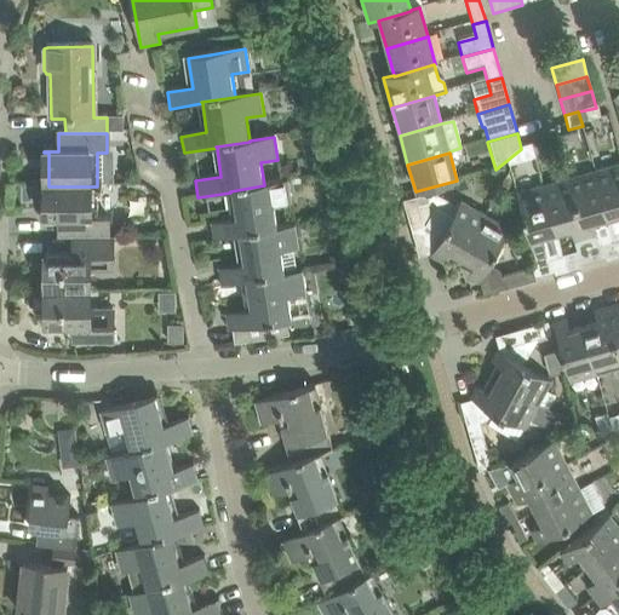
[(618,166),(595,173),(608,220),(618,217),(618,166)]
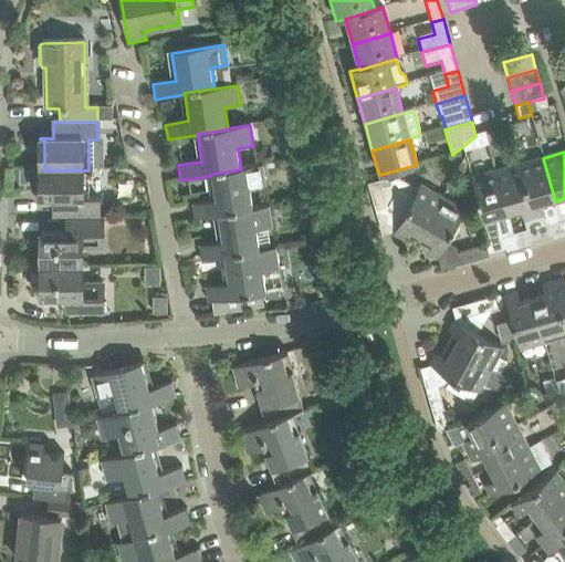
[(519,166),(534,218),(545,216),(550,226),(554,240),(564,237),(561,222),(555,201),(543,158),(519,166)]
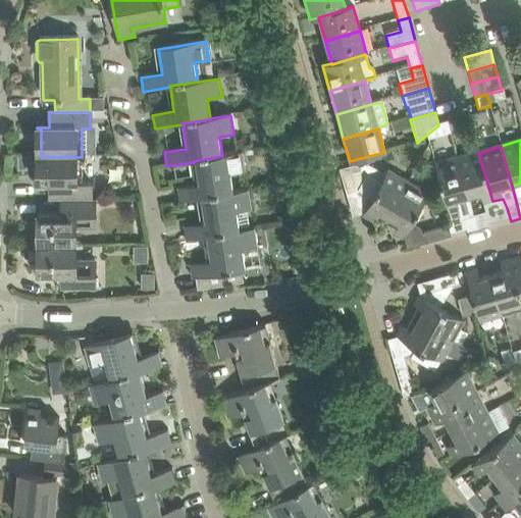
[(176,190),(178,203),(200,200),(200,199),(233,194),(230,174),(246,171),(243,152),(222,156),(194,161),(194,162),(198,186),(176,190)]
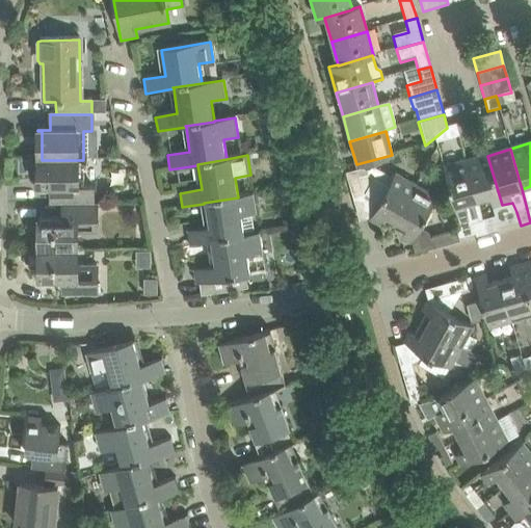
[(487,156),(466,162),(477,202),(488,199),(492,208),(502,205),(487,156)]
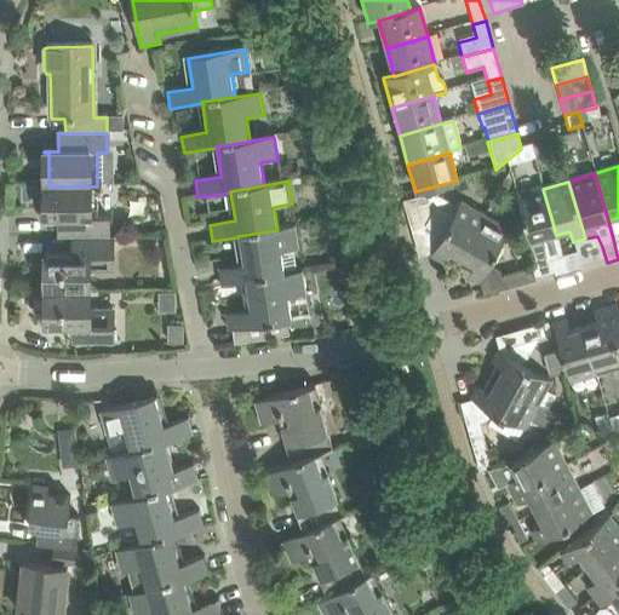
[(58,240),(73,240),(108,240),(108,219),(97,219),(97,187),(49,187),(49,219),(44,219),(44,222),(58,222),(58,240)]
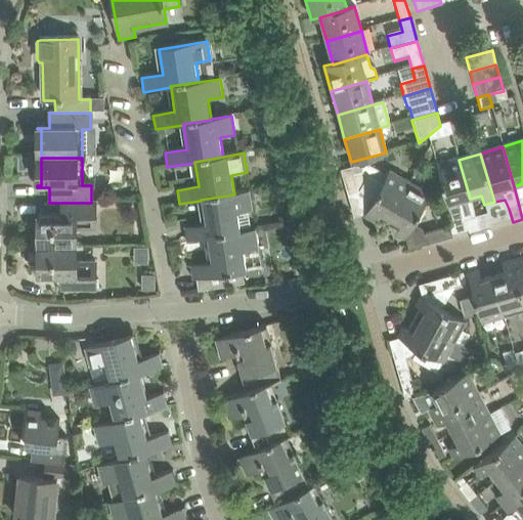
[(461,212),(458,202),(470,199),(459,160),(436,166),(449,215),(461,212)]
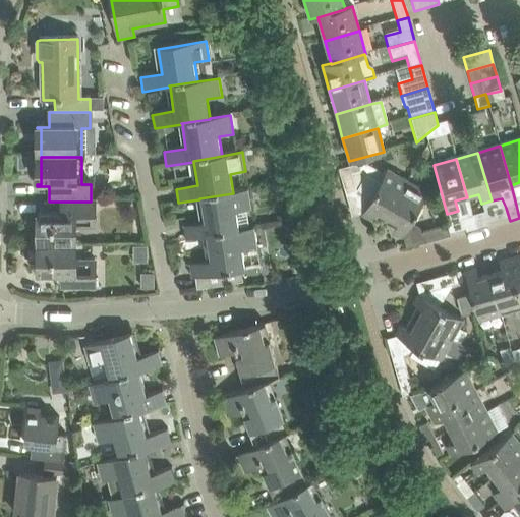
[(387,172),(385,175),(364,164),(339,171),(347,199),(357,196),(356,194),(360,193),(371,198),(362,216),(371,221),(377,212),(388,218),(407,183),(387,172)]
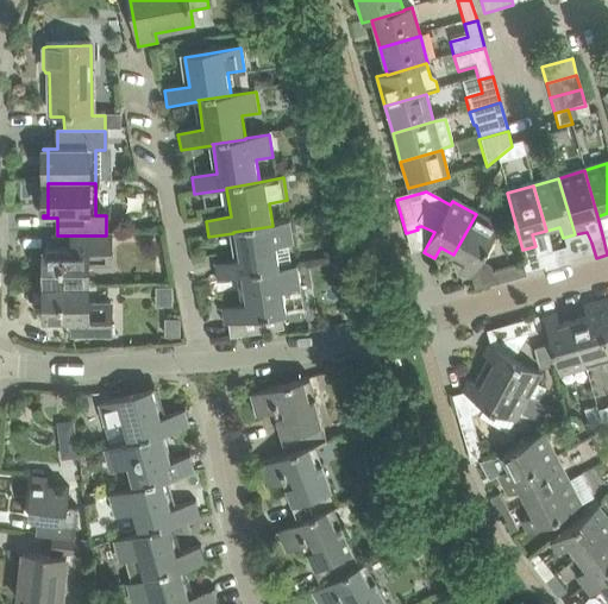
[(470,278),(500,227),(476,214),(453,255),(465,262),(459,272),(470,278)]
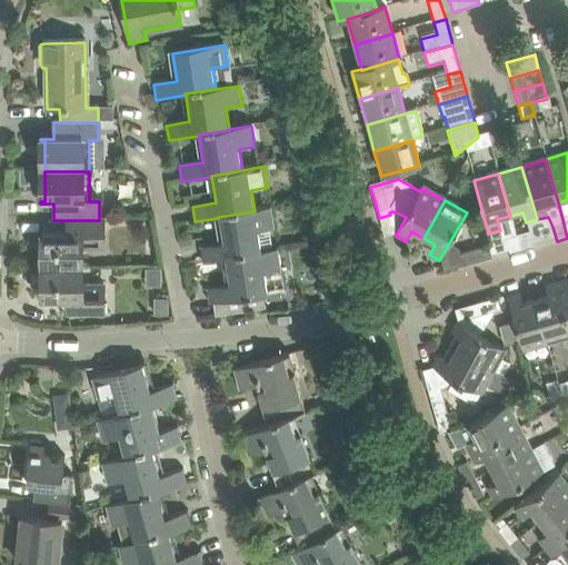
[(199,248),(201,264),(225,259),(261,254),(261,253),(258,231),(275,229),(271,209),(255,211),(218,217),(218,218),(222,245),(199,248)]
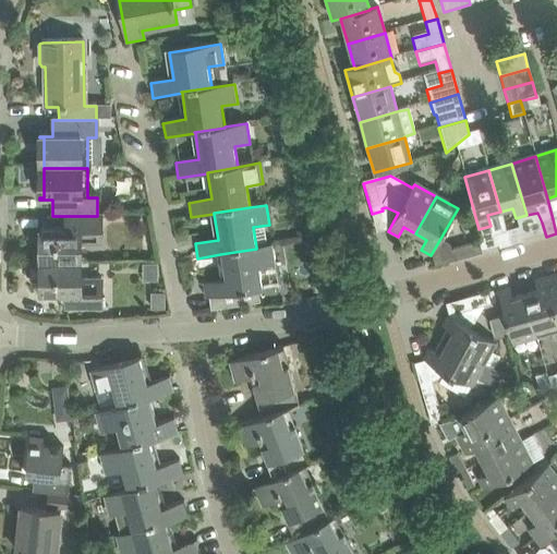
[(101,216),(97,216),(65,216),(65,230),(40,231),(40,264),(80,263),(80,247),(101,247),(101,216)]
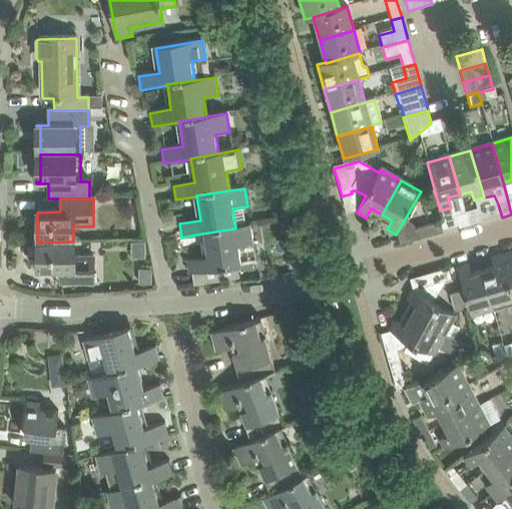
[(475,210),(465,213),(469,226),(479,224),(475,210)]
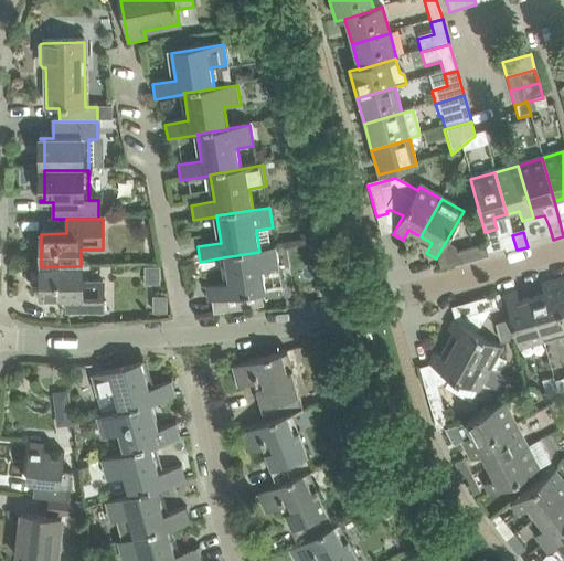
[(506,253),(517,250),(512,235),(501,239),(506,253)]
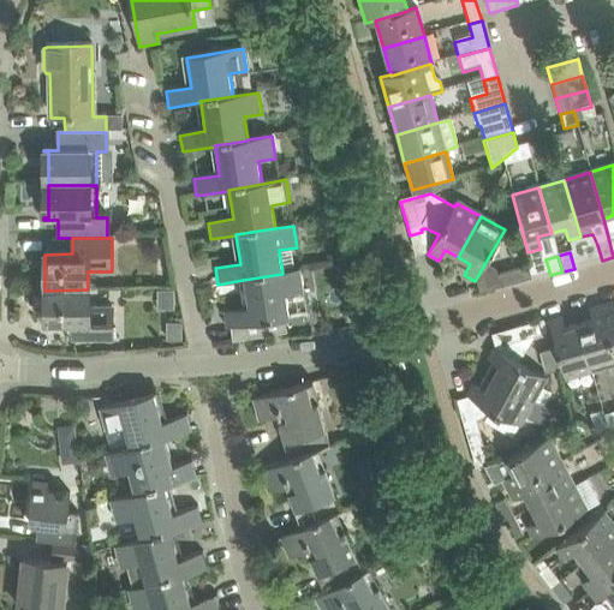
[(528,268),(498,276),(501,289),(531,281),(528,268)]
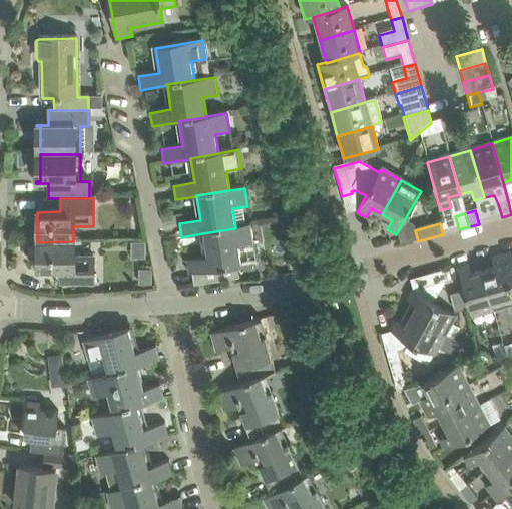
[(252,244),(249,225),(235,227),(235,228),(202,233),(206,258),(185,262),(187,275),(191,275),(193,287),(238,280),(236,268),(240,267),(237,246),(252,244)]
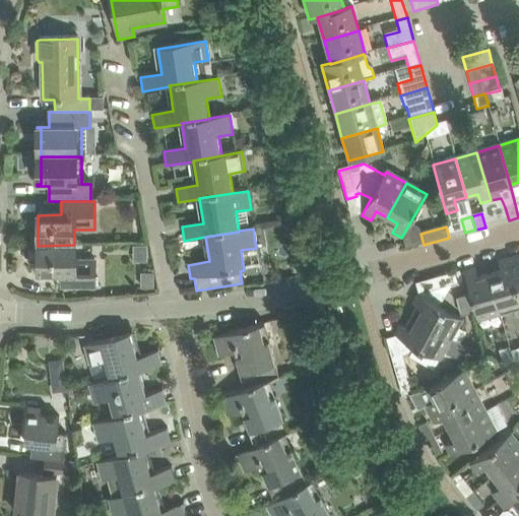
[(93,261),(75,261),(74,245),(38,246),(38,276),(61,276),(61,289),(93,289),(93,269),(93,261)]
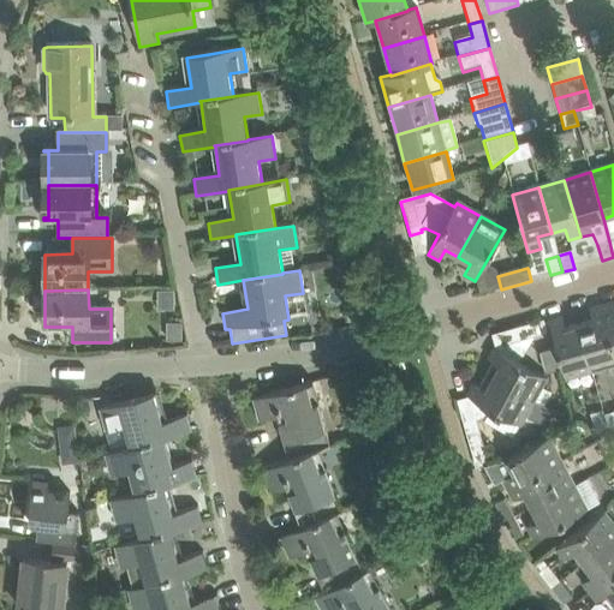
[(601,310),(613,356),(613,310),(613,311),(613,306),(601,310)]
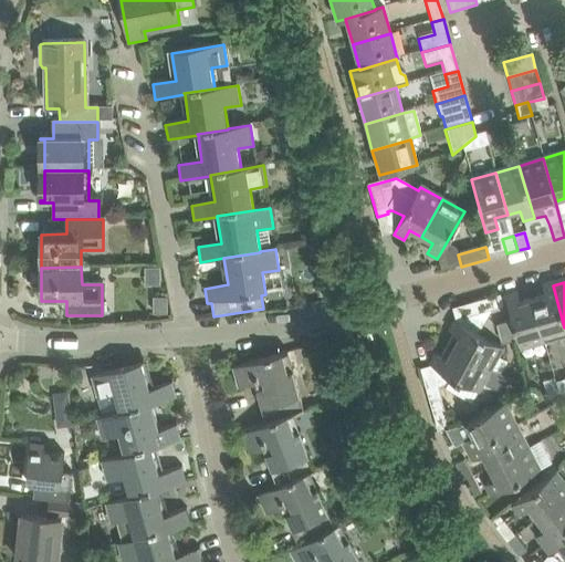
[(544,344),(564,337),(564,328),(553,285),(542,288),(545,299),(532,302),(544,344)]
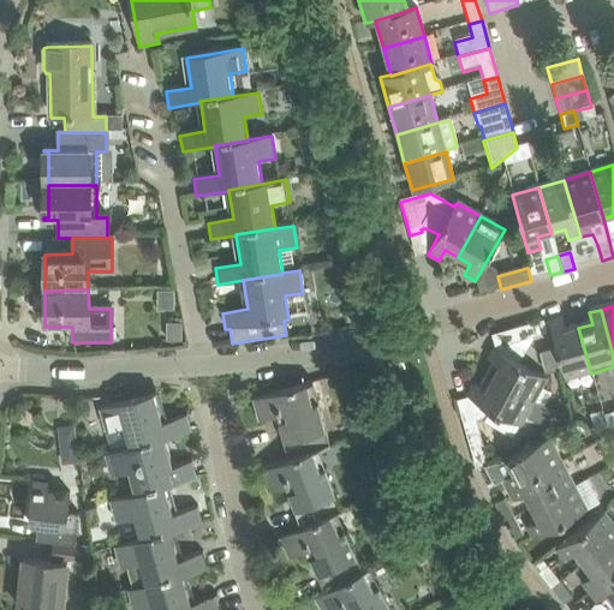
[(591,374),(578,328),(564,332),(561,321),(549,324),(555,347),(565,382),(591,374)]
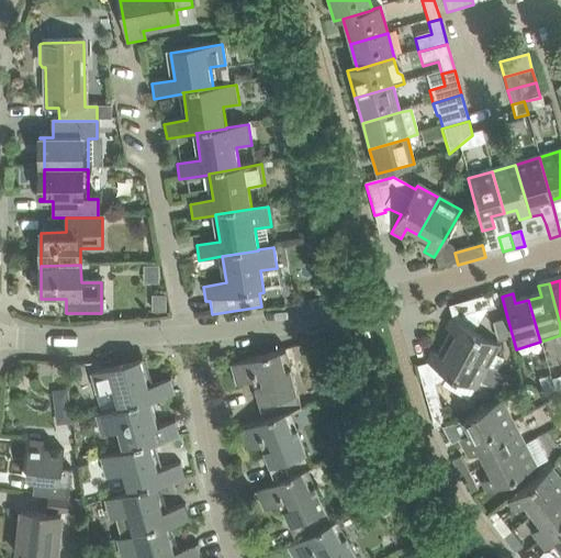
[(471,314),(500,307),(496,294),(468,302),(471,314)]
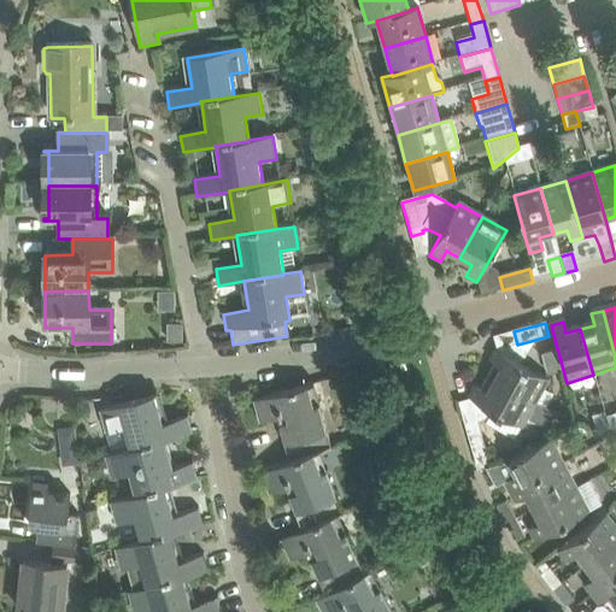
[(490,363),(494,365),(487,378),(535,405),(549,381),(497,352),(490,363)]
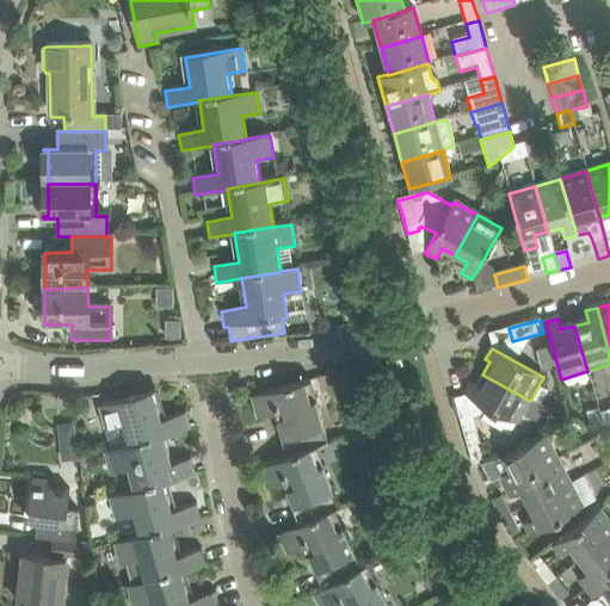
[(517,425),(530,401),(482,375),(475,388),(472,384),(464,396),(470,419),(472,419),(473,419),(480,418),(478,422),(493,430),(499,415),(517,425)]
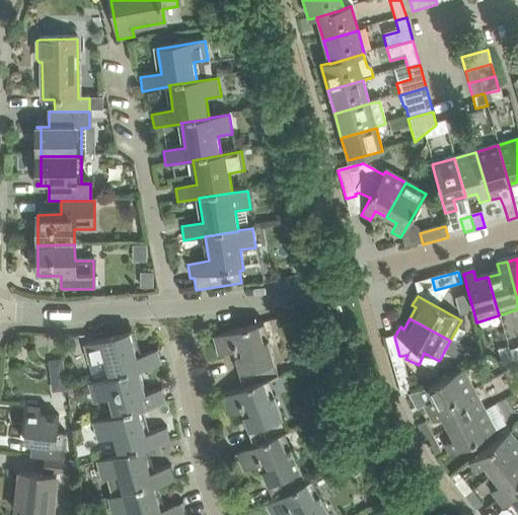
[(248,388),(269,381),(279,378),(269,344),(263,324),(212,339),(217,357),(233,353),(235,361),(240,359),(248,388)]
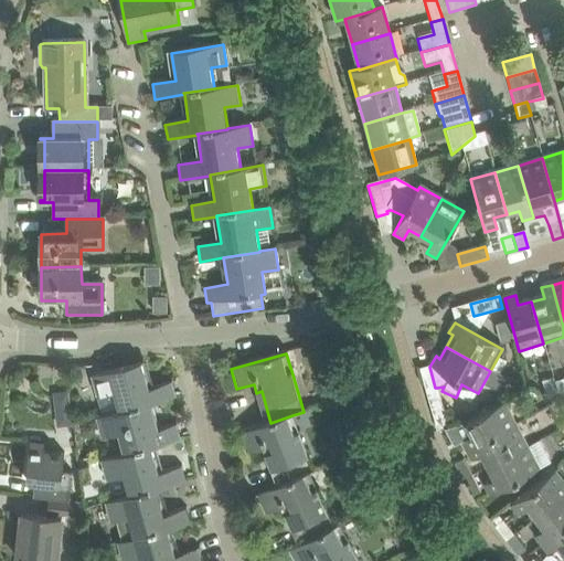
[(96,398),(113,393),(118,413),(118,414),(147,406),(176,399),(171,383),(149,390),(141,363),(91,377),(96,398)]
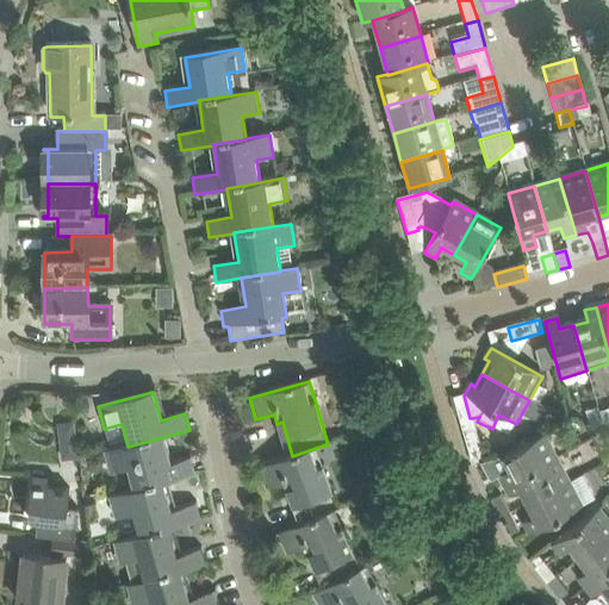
[(590,429),(602,425),(598,413),(597,410),(585,413),(590,429)]
